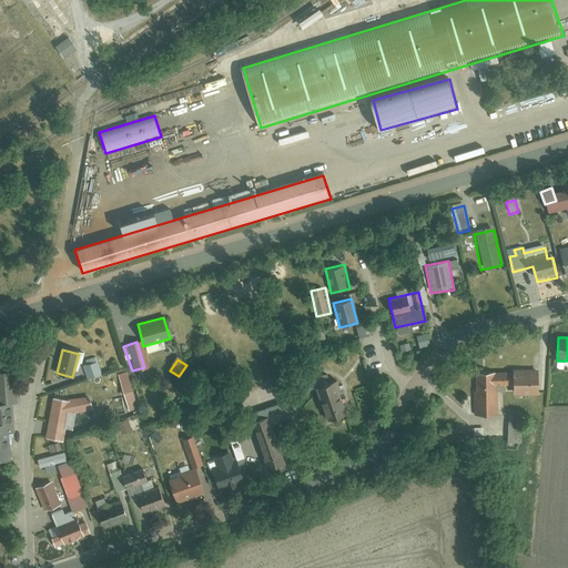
[(567,361),(557,361),(557,372),(567,371),(567,361)]
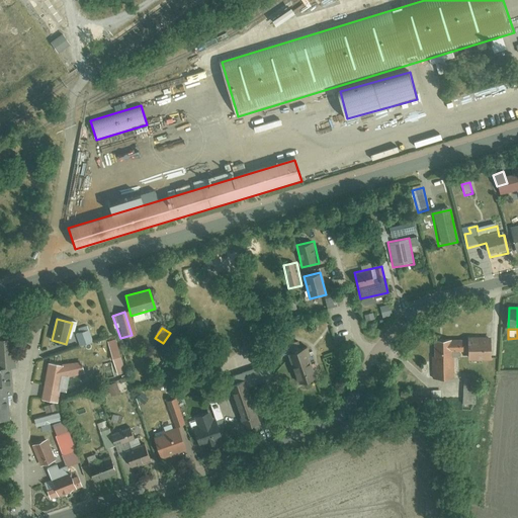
[(81,348),(94,343),(89,330),(76,334),(81,348)]
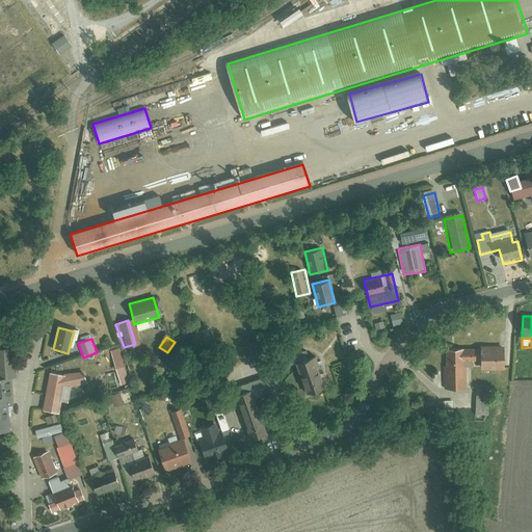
[(481,351),(447,351),(448,396),(468,395),(468,365),(481,364),(481,373),(506,372),(505,347),(481,347),(481,351)]
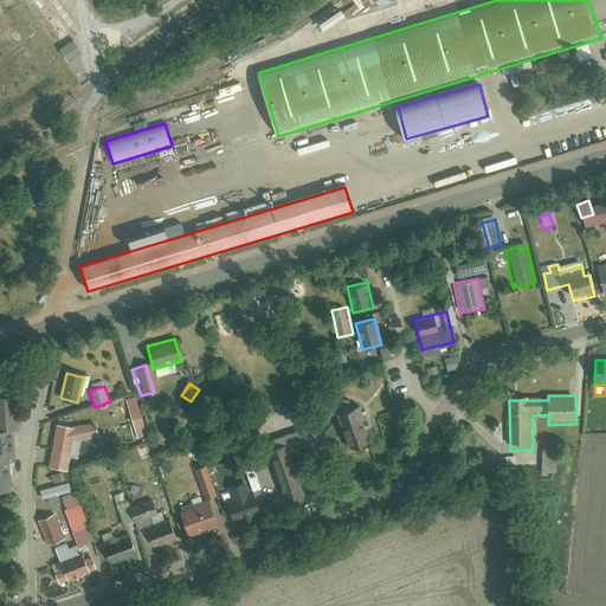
[(135,399),(126,401),(136,439),(147,437),(135,399)]
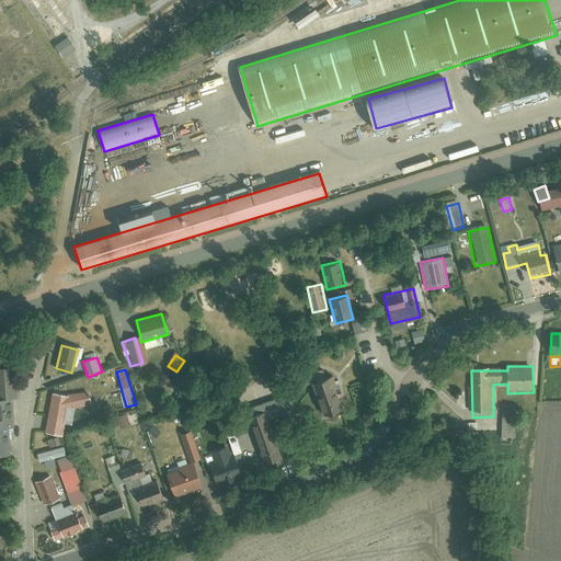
[(0,370),(0,397),(11,397),(10,370),(0,370)]
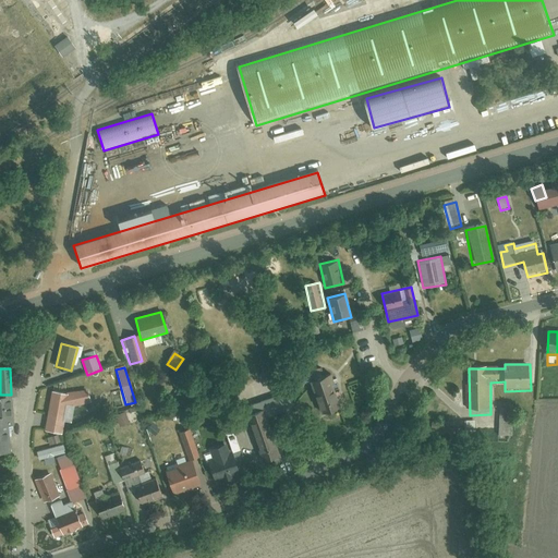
[(324,414),(343,407),(329,373),(310,380),(324,414)]
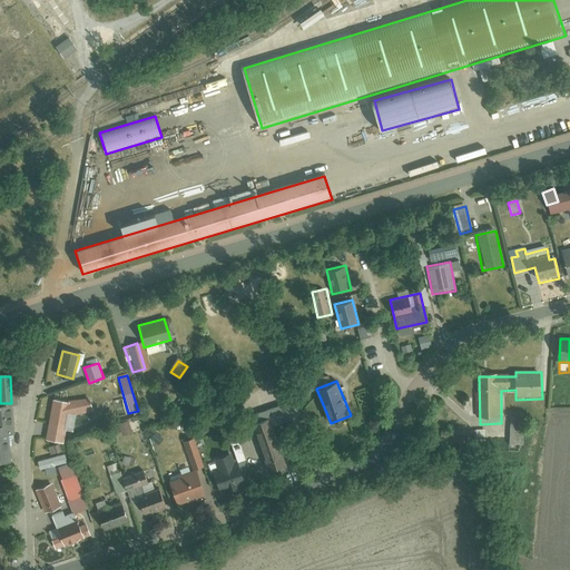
[(69,416),(94,413),(91,400),(69,403),(53,402),(47,442),(65,446),(69,416)]
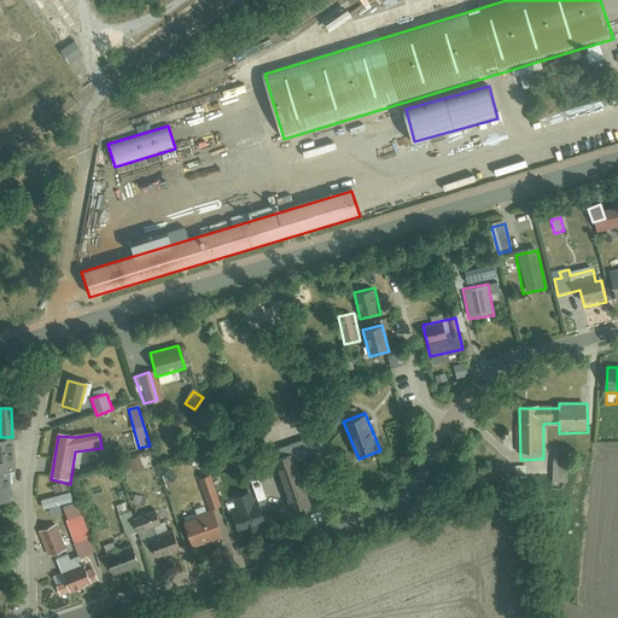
[(12,437),(0,437),(0,501),(15,501),(12,437)]
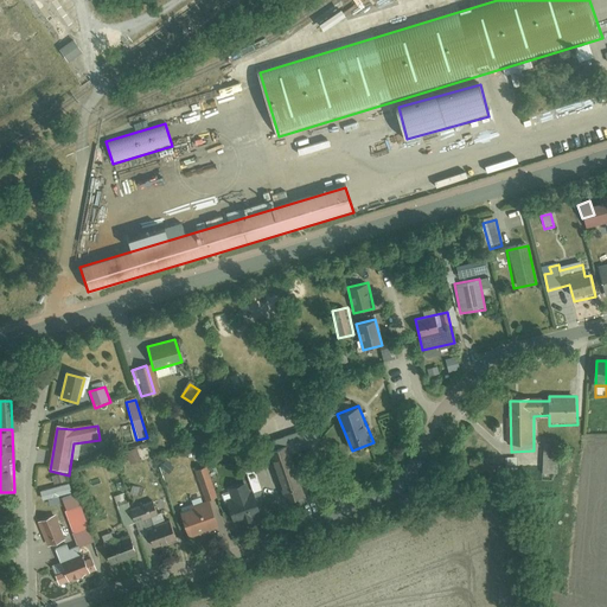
[(557,454),(543,453),(542,471),(556,472),(557,454)]
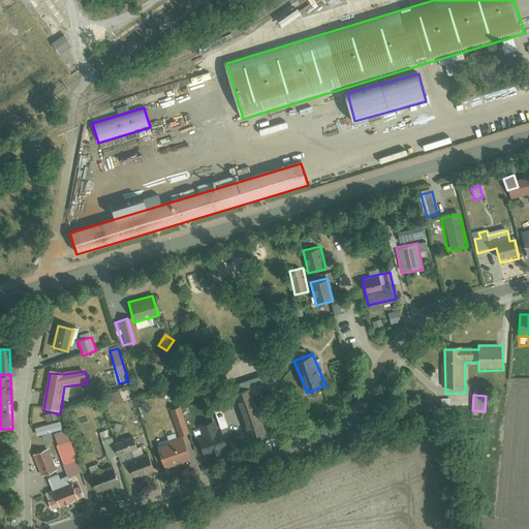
[(180,408),(170,411),(181,439),(189,436),(180,408)]
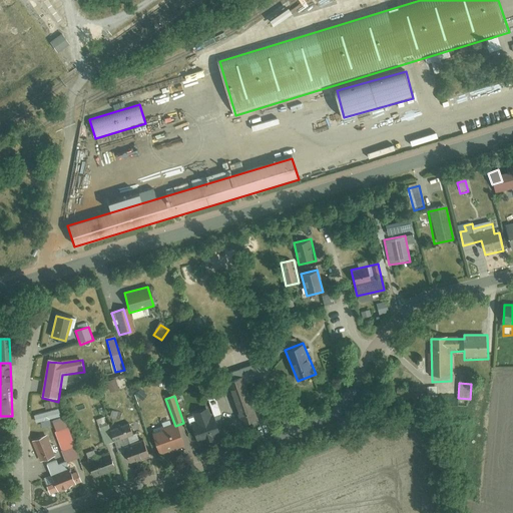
[(217,401),(209,404),(214,419),(222,417),(217,401)]
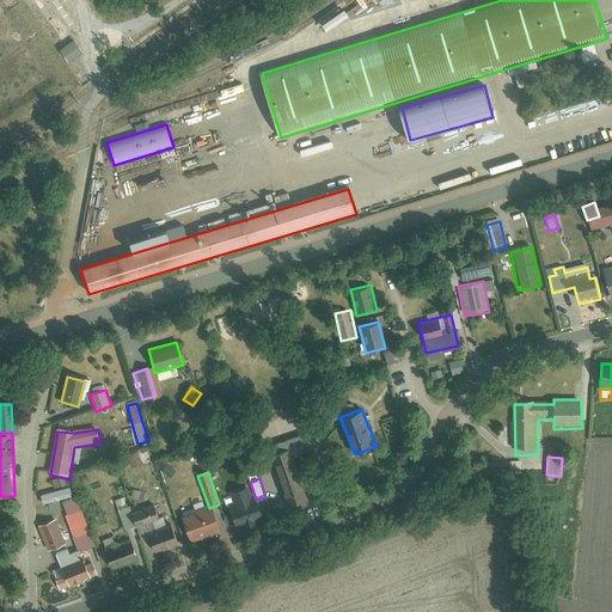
[(250,488),(231,494),(234,505),(230,507),(237,528),(263,519),(258,503),(255,505),(250,488)]
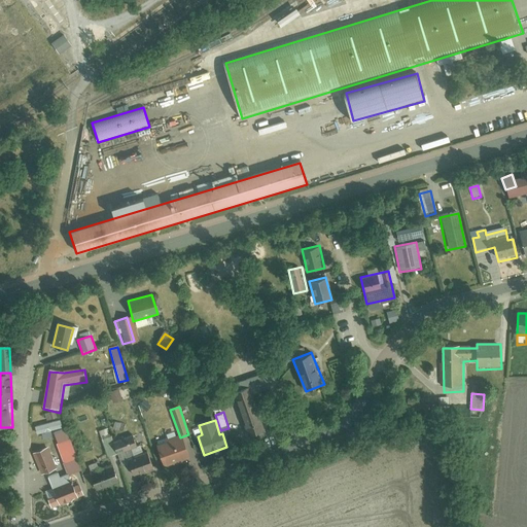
[(113,442),(118,455),(125,475),(132,471),(134,478),(154,470),(145,444),(138,446),(134,434),(113,442)]
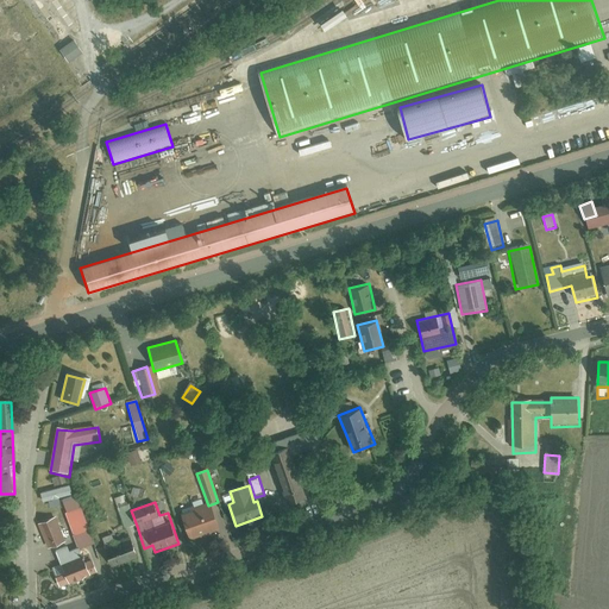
[(193,508),(181,512),(192,542),(221,532),(212,504),(194,512),(193,508)]
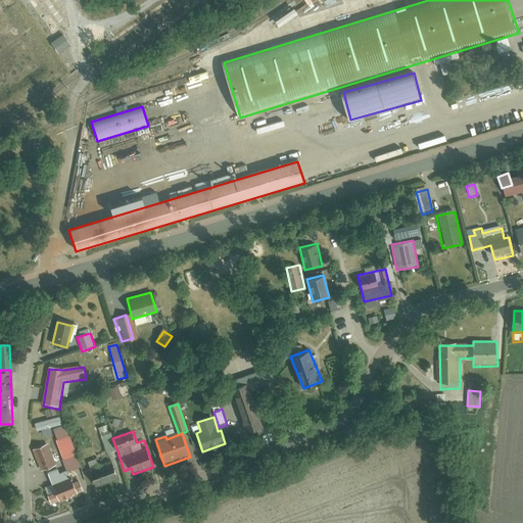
[(111,435),(103,437),(109,455),(117,452),(112,438),(111,435)]
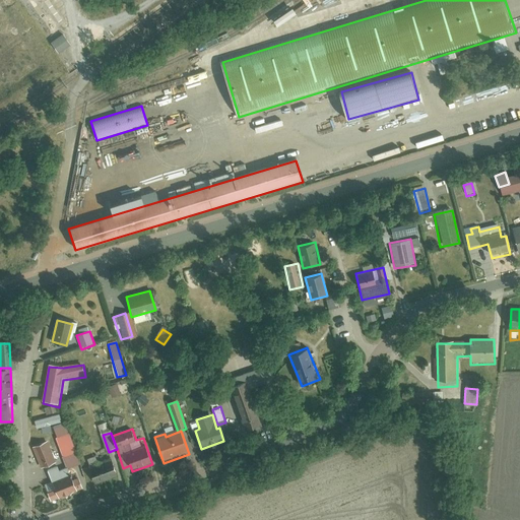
[(70,436),(57,440),(63,458),(76,454),(70,436)]
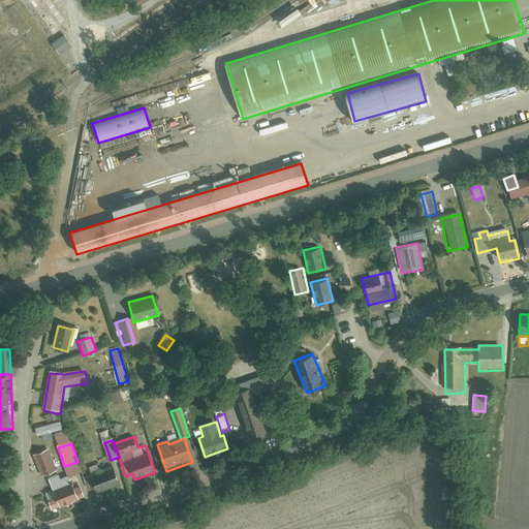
[(33,456),(42,478),(58,472),(50,449),(33,456)]
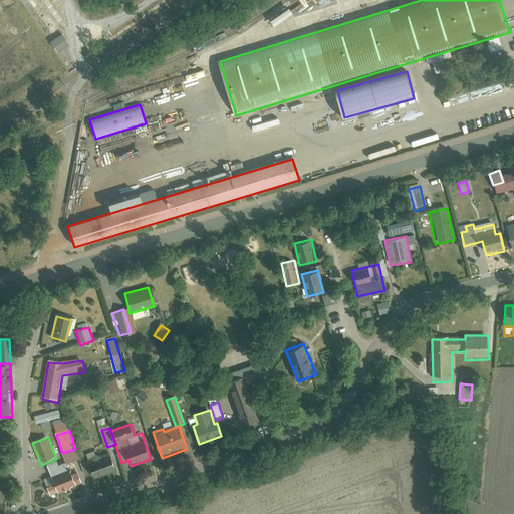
[(85,455),(94,479),(118,470),(111,454),(98,459),(95,451),(85,455)]
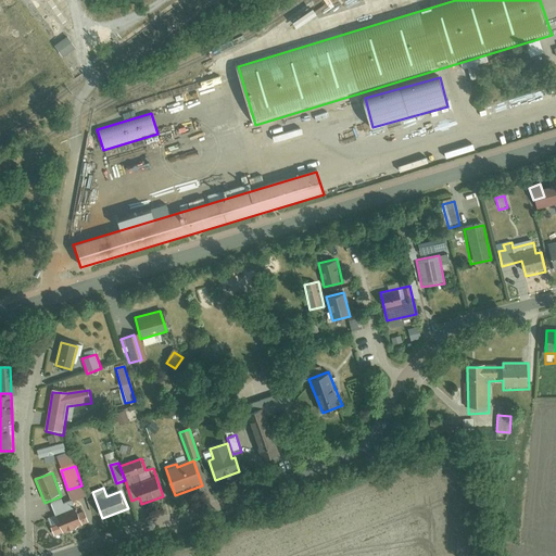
[(62,500),(52,504),(64,535),(90,525),(85,510),(79,513),(74,501),(63,504),(62,500)]
